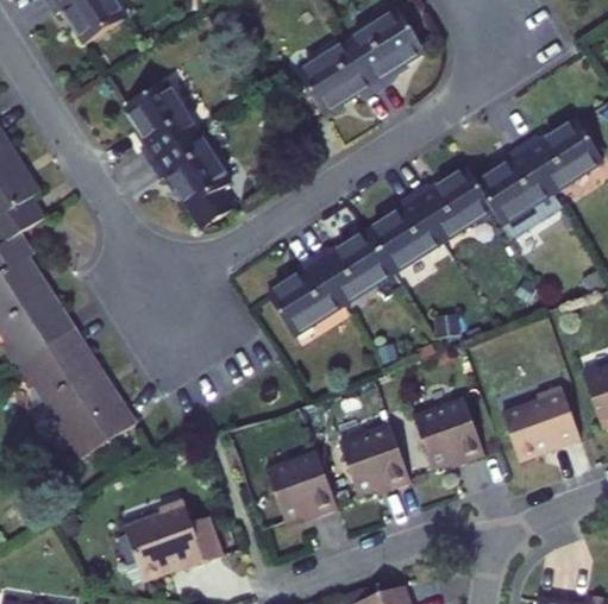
[(60,12),(67,7),(89,43),(127,17),(117,0),(52,0),(60,12)]
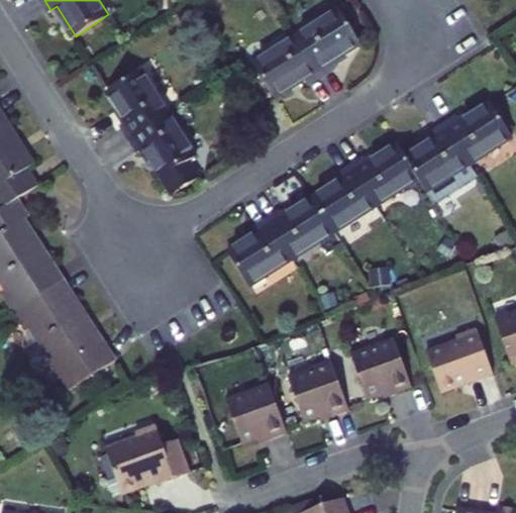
[(337,67),(334,61),(365,41),(342,7),(299,34),(325,75),(337,67)]
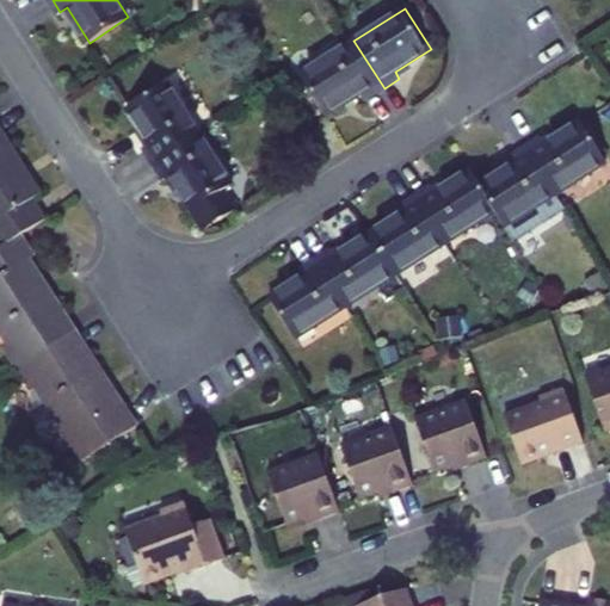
[(363,92),(367,99),(384,88),(353,41),(303,74),(328,115),(363,92)]
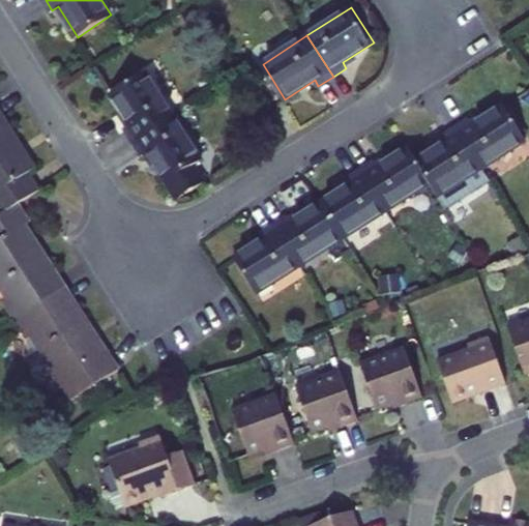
[(113,93),(131,123),(126,126),(135,141),(176,115),(147,71),(113,93)]
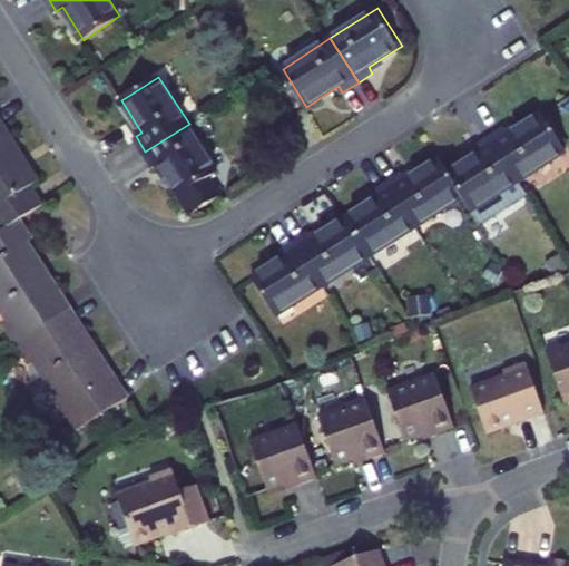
[(257,101),(268,95),(263,86),(252,91),(257,101)]
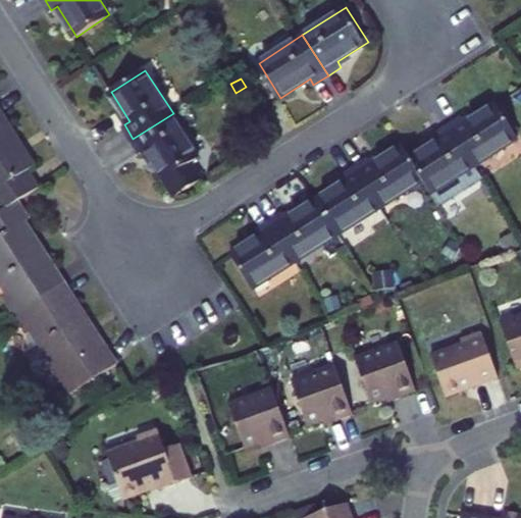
[(469,122),(465,116),(452,125),(476,165),(520,138),(498,104),(469,122)]
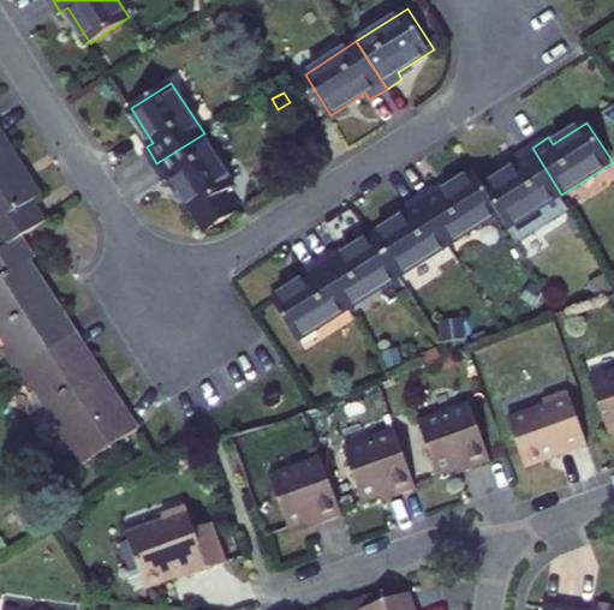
[(0,244),(3,247),(22,235),(47,219),(34,201),(42,195),(0,127),(0,244)]
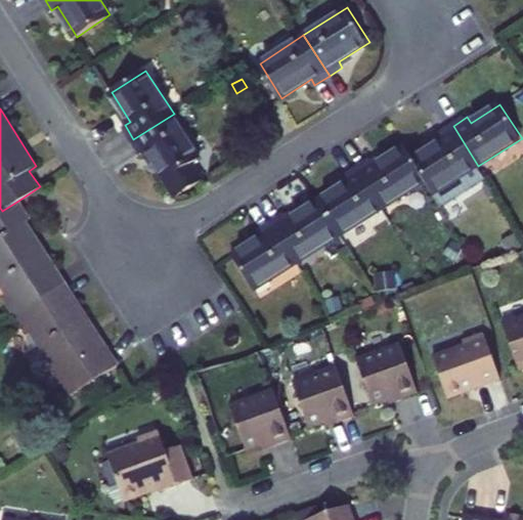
[(192,163),(202,157),(174,114),(133,139),(141,153),(147,148),(178,198),(205,180),(192,163)]
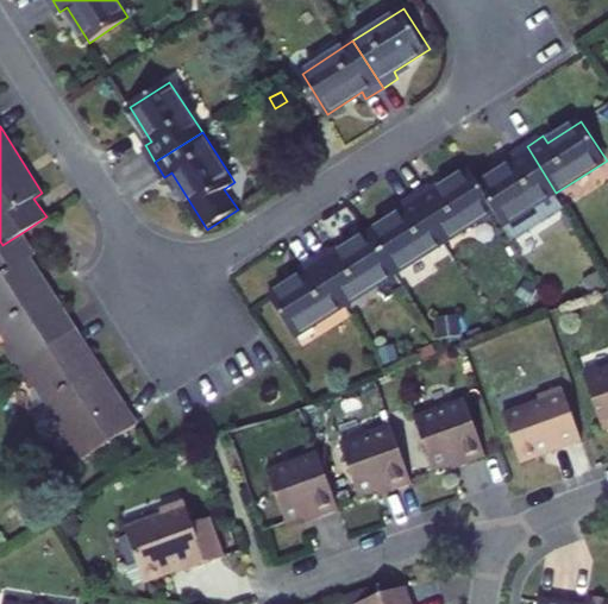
[(515,163),(481,186),(495,209),(514,240),(565,208),(556,193),(527,146),(511,157),(515,163)]
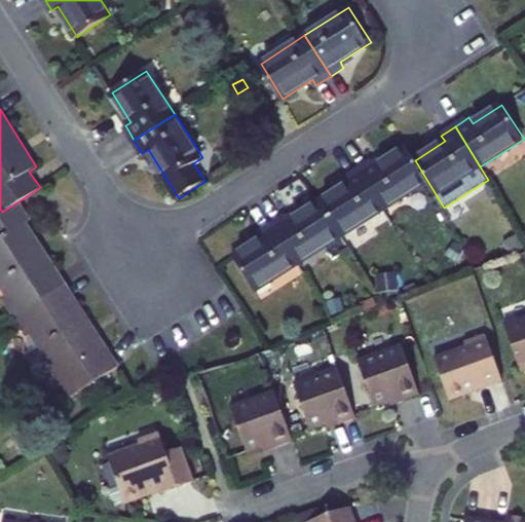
[(378,165),(374,159),(361,168),(386,208),(427,181),(415,160),(407,147),(378,165)]
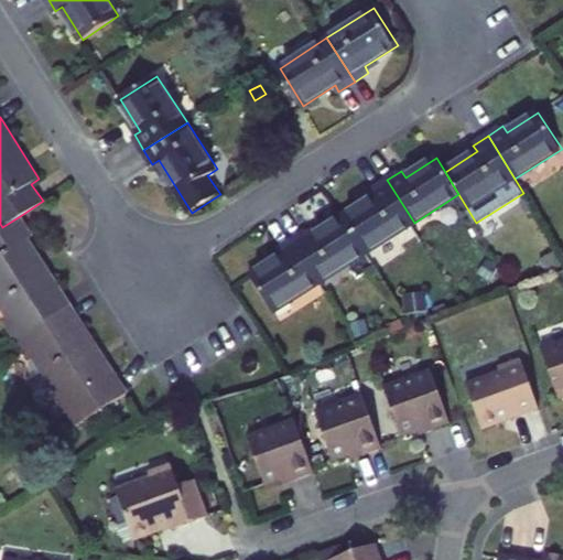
[(372,190),(376,196),(345,216),(368,252),(414,223),(387,180),(372,190)]
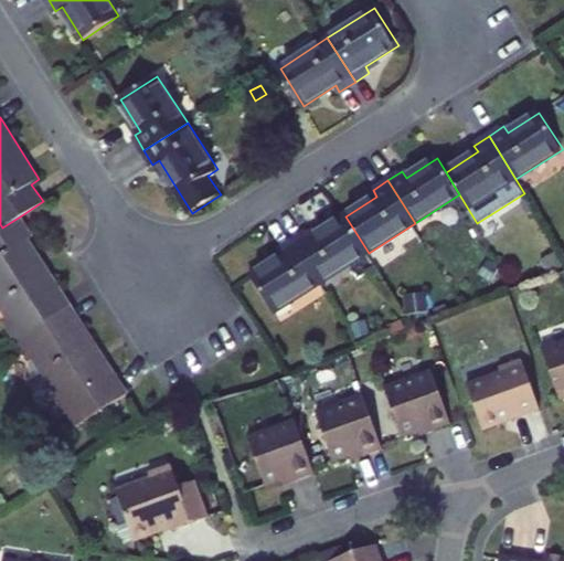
[(0,302),(10,319),(7,321),(18,341),(72,308),(29,239),(33,235),(20,217),(2,228),(0,229),(0,302)]
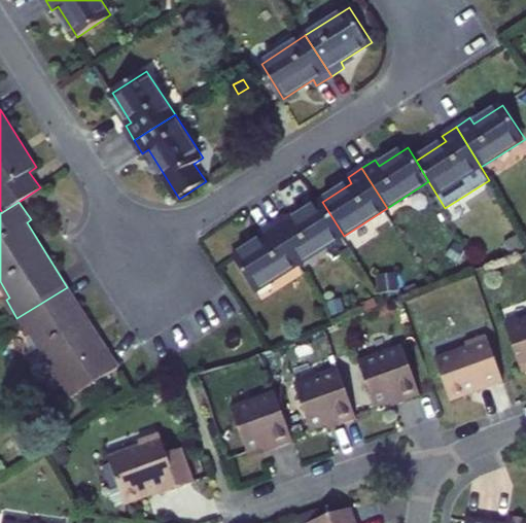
[(292,221),(288,215),(275,222),(300,264),(344,236),(322,202),(292,221)]
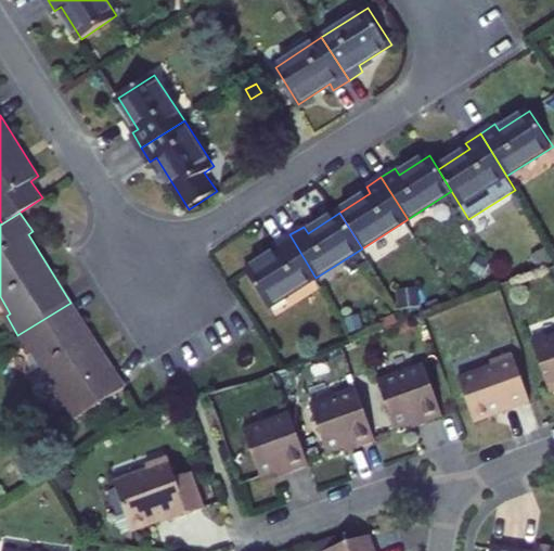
[(274,244),(279,252),(247,271),(270,307),(316,278),(290,234),(274,244)]
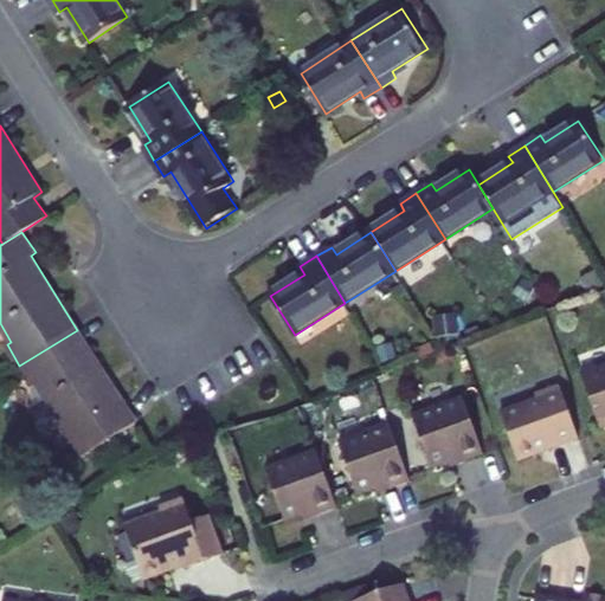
[(519,290),(526,301),(538,293),(531,283),(519,290)]
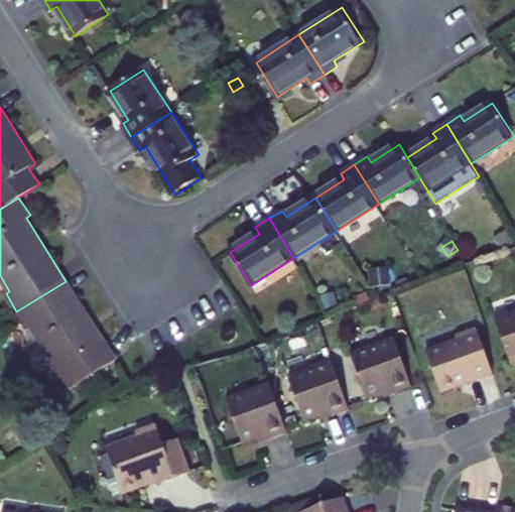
[(71,388),(115,360),(66,281),(16,311),(28,329),(29,343),(48,373),(57,368),(49,356),(56,351),(68,368),(60,372),(71,388)]
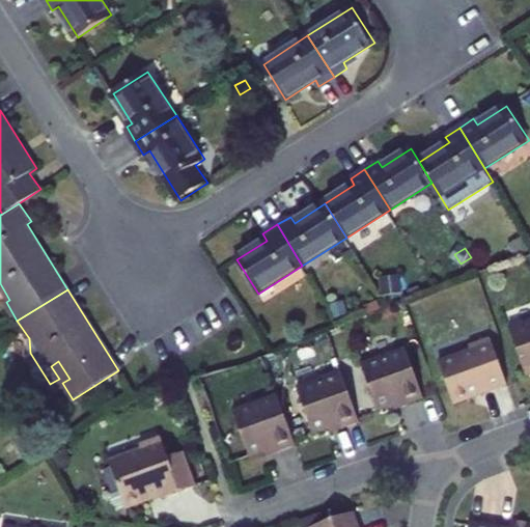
[(344,299),(332,302),(335,312),(347,309),(344,299)]
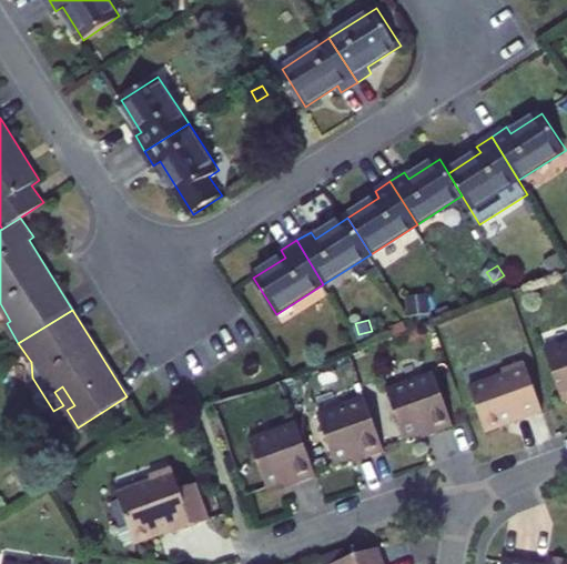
[(566,341),(544,350),(562,399),(566,396),(566,341)]
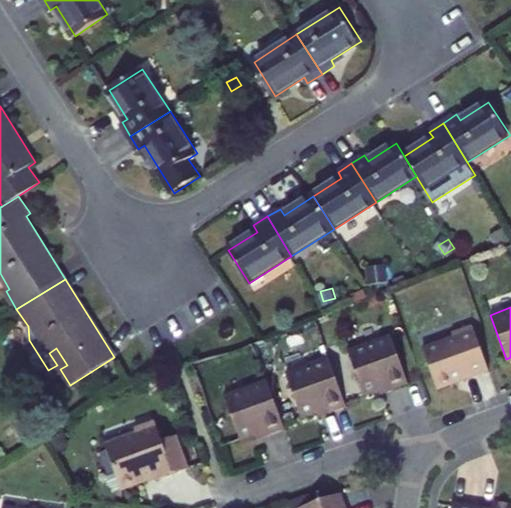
[(467,373),(468,376),(488,368),(471,322),(450,329),(453,336),(422,347),(435,385),(467,373)]
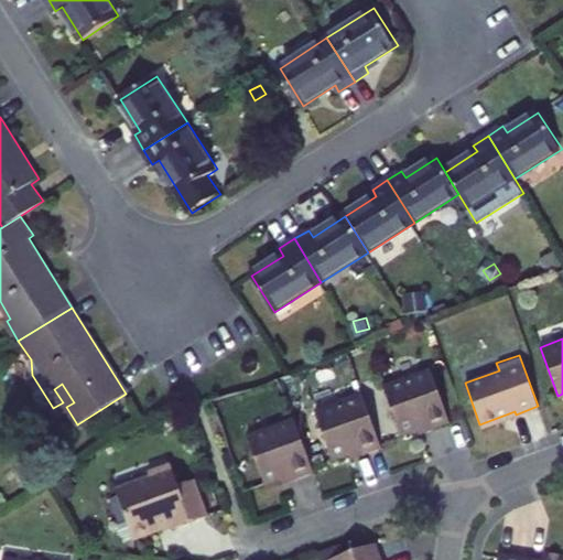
[(429,428),(448,420),(431,370),(383,387),(400,432),(417,426),(426,422),(429,428)]
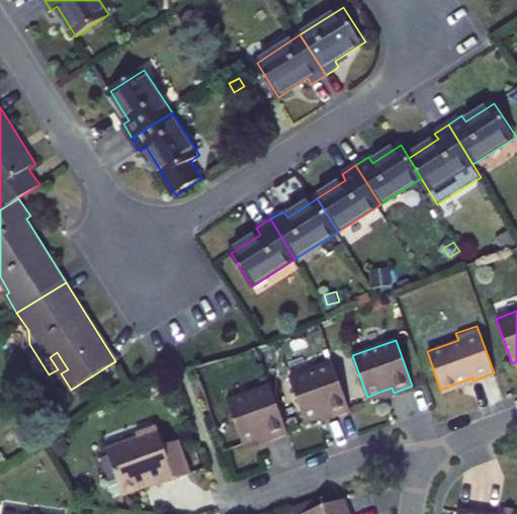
[(57,352),(50,357),(58,369),(61,373),(68,369),(57,352)]
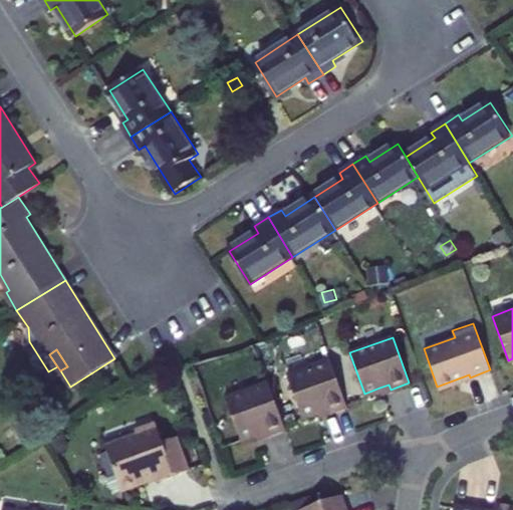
[(328,412),(346,406),(329,357),(286,373),(301,416),(317,411),(326,407),(328,412)]
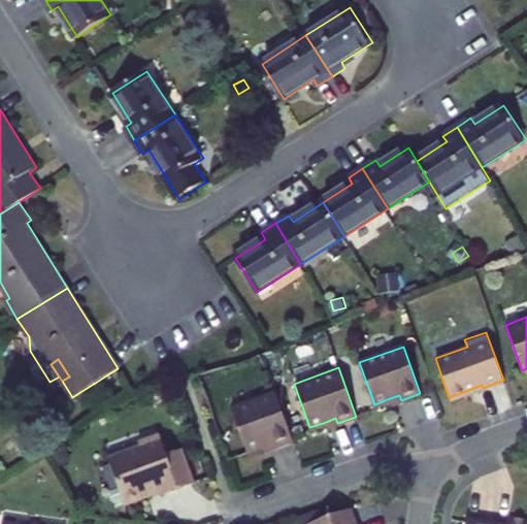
[(273,447),(293,439),(274,391),(231,406),(246,451),(262,445),(272,441),(273,447)]
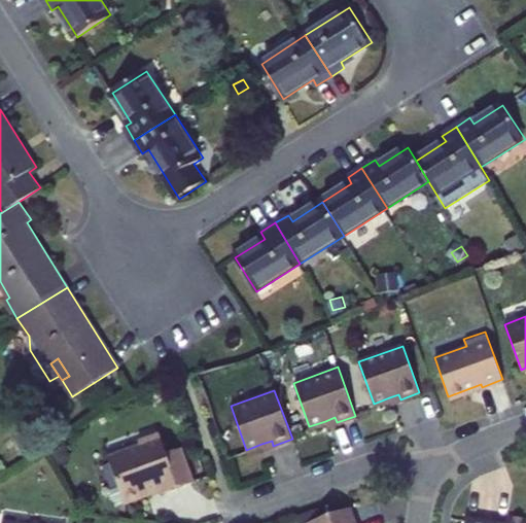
[(391,403),(400,399),(398,394),(389,397),(391,403)]
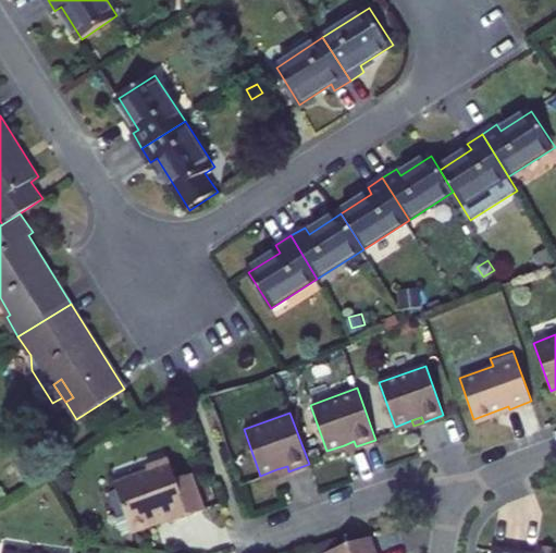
[(344,445),(345,451),(356,446),(354,441),(344,445)]
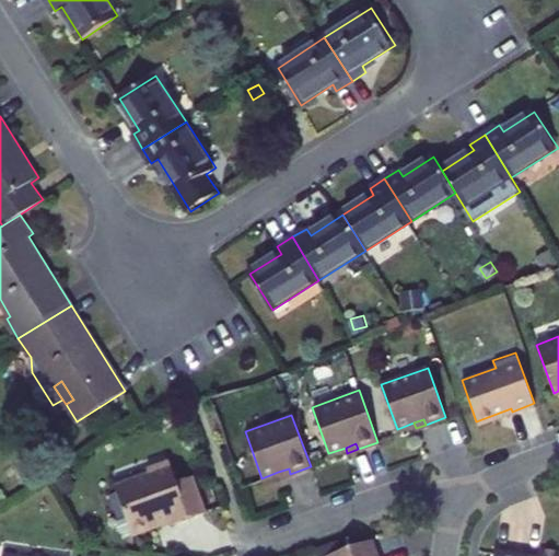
[(147,472),(113,485),(130,532),(155,523),(154,521),(170,516),(172,520),(173,522),(204,511),(190,475),(175,481),(167,458),(144,466),(147,472)]
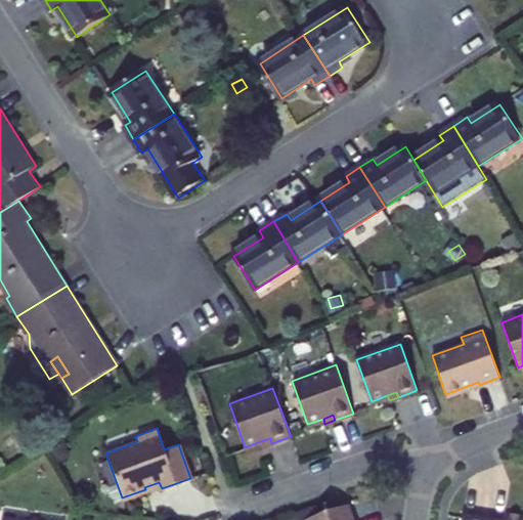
[(271,443),(270,438),(260,441),(262,446),(271,443)]
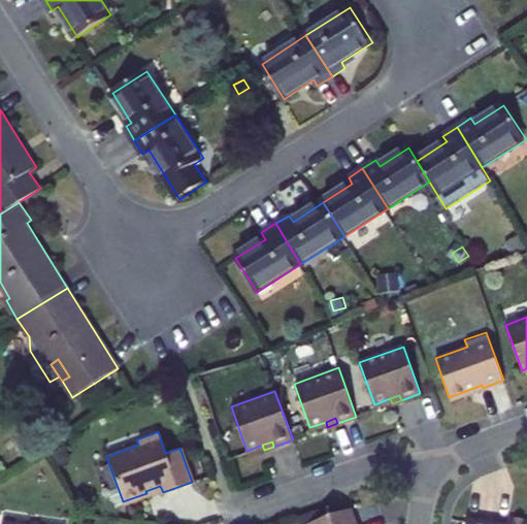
[(123,501),(124,504),(162,490),(160,486),(145,491),(146,493),(123,501)]
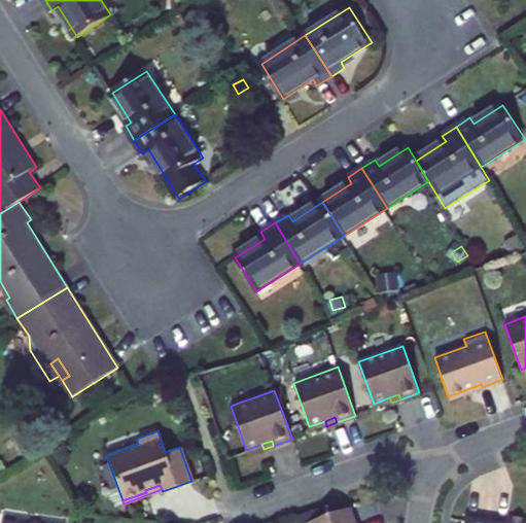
[(319,506),(294,515),(297,522),(305,522),(306,522),(322,517),(319,506)]
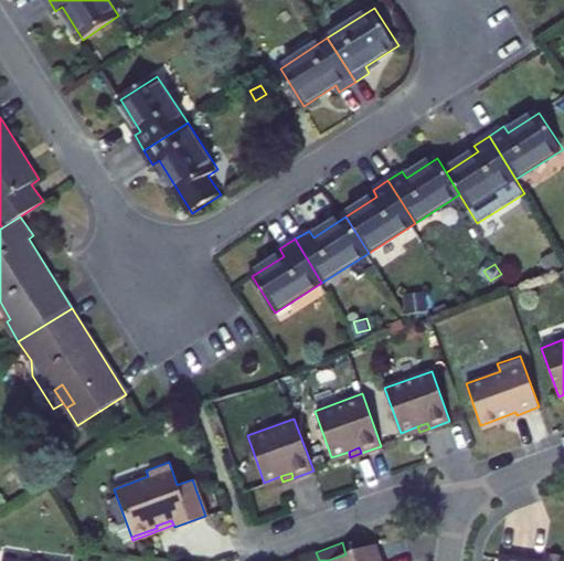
[(382,560),(376,543),(346,554),(328,560),(327,560),(382,560)]
